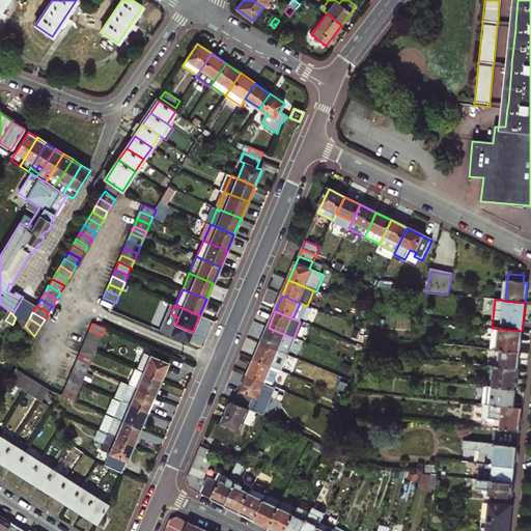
[(269,328),(261,343),(286,354),(294,338),(269,328)]
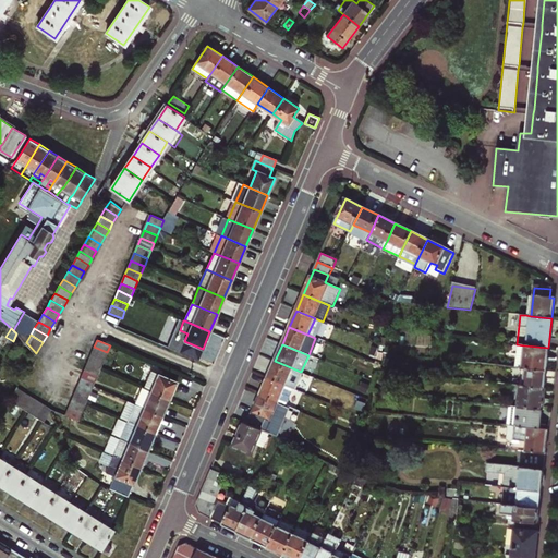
[(522,368),(546,371),(548,348),(524,346),(522,368)]
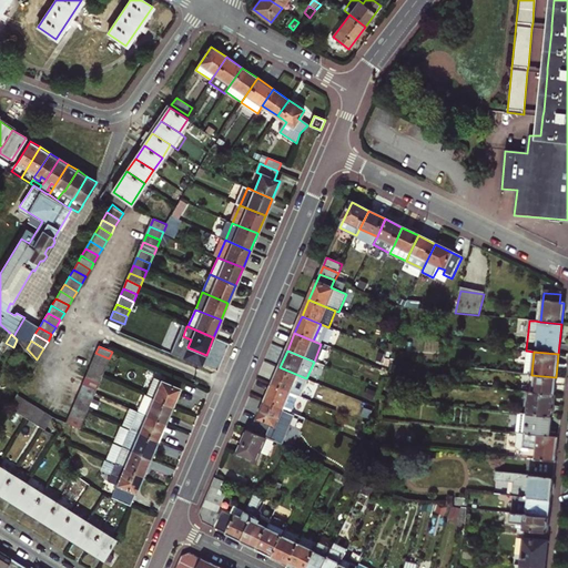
[(95,353),(92,361),(105,366),(109,358),(95,353)]
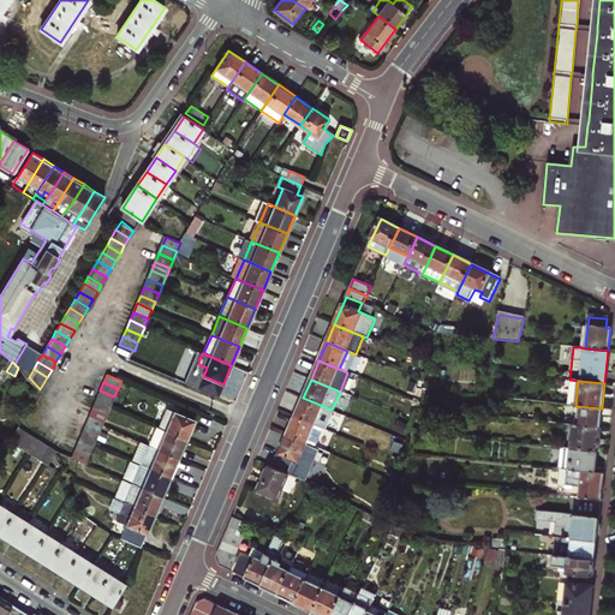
[(100,390),(96,399),(111,405),(114,396),(100,390)]
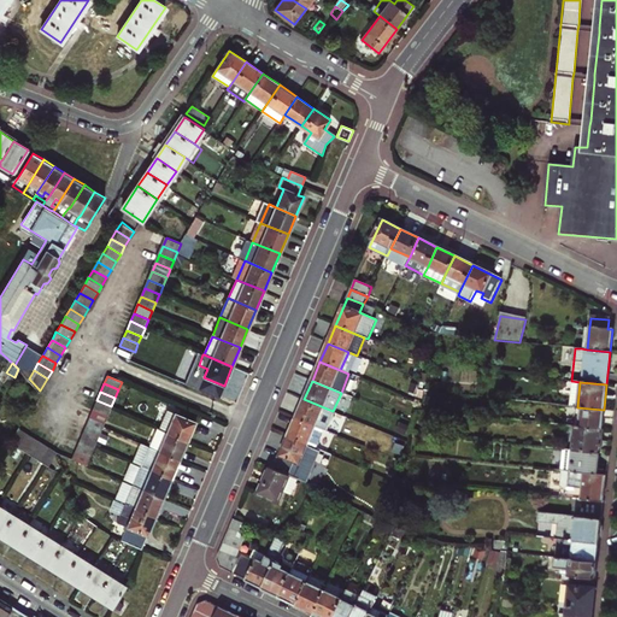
[(333,411),(304,399),(295,418),(325,430),(333,411)]
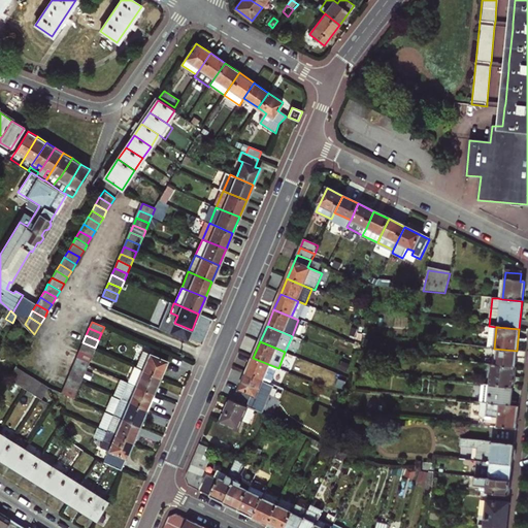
[(83,342),(79,350),(92,355),(95,349),(95,348),(83,342)]
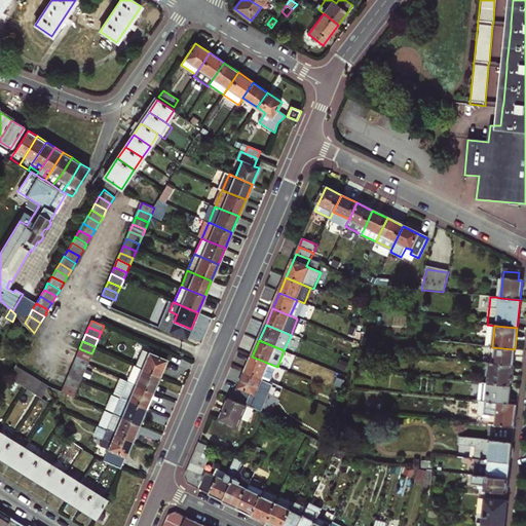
[(515,349),(492,347),(490,364),(514,366),(515,349)]
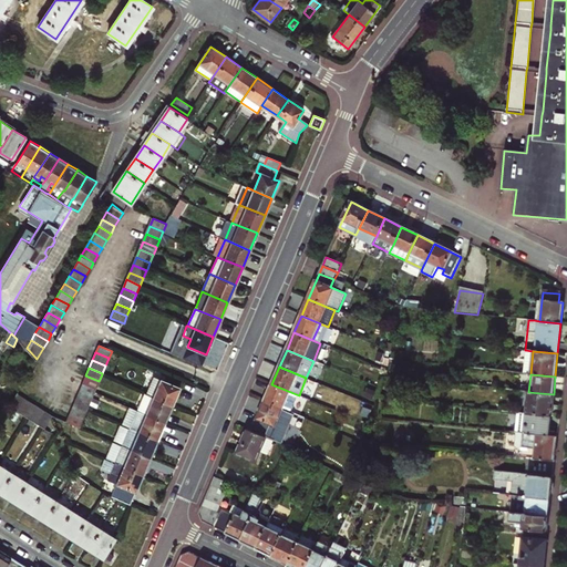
[(99,381),(85,375),(82,383),(95,389),(99,381)]
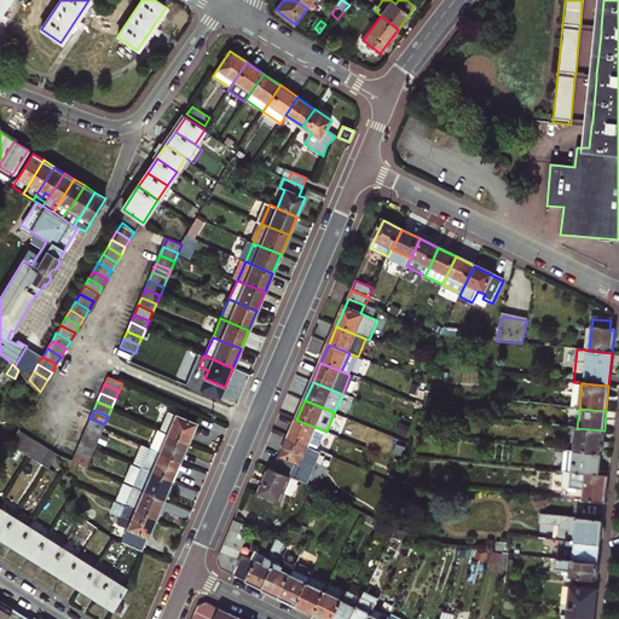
[(167,411),(160,429),(189,441),(196,423),(167,411)]
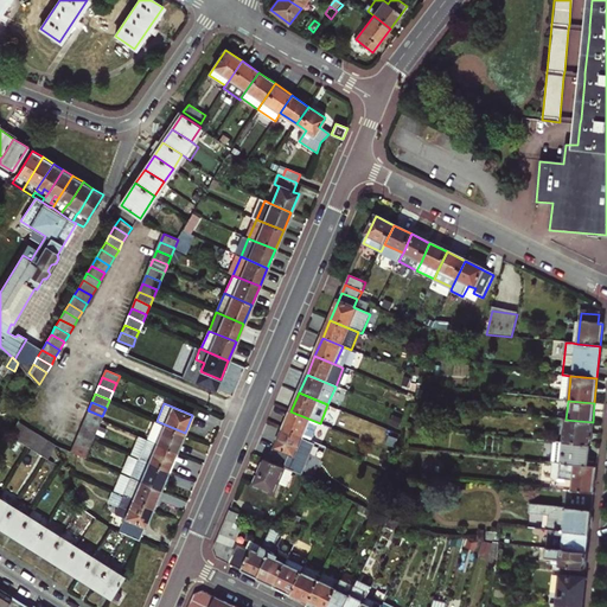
[(88,410),(84,419),(100,425),(101,420),(102,416),(88,410)]
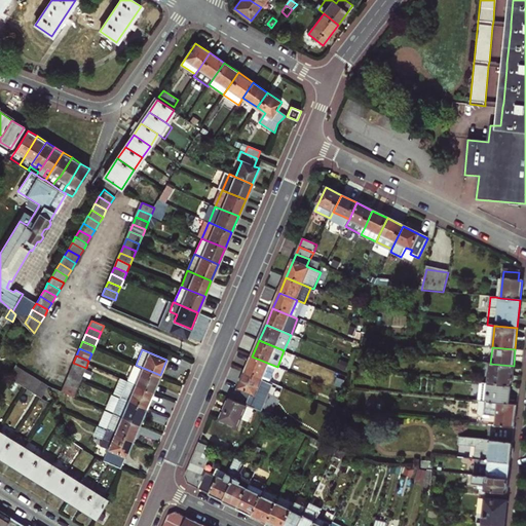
[(252,357),(246,373),(262,380),(270,383),(277,367),(252,357)]
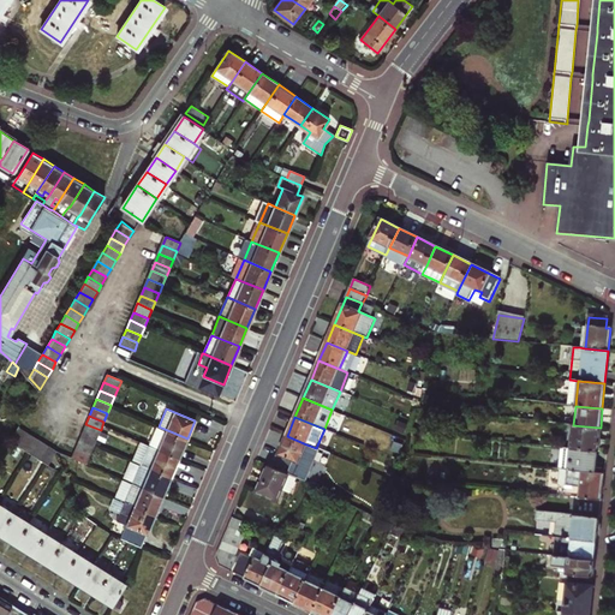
[(101,430),(85,424),(82,433),(97,439),(101,430)]
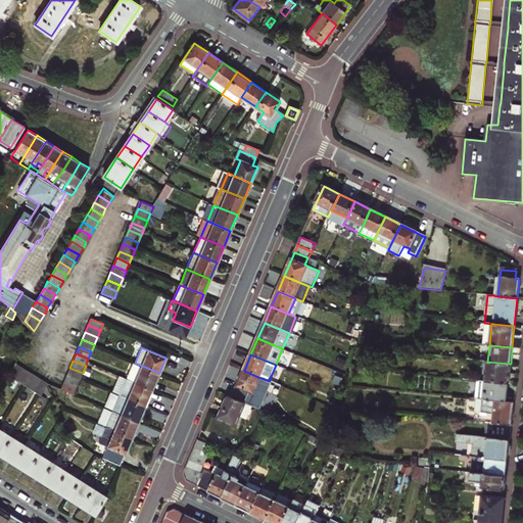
[(159,373),(135,363),(133,362),(127,378),(152,388),(159,373)]
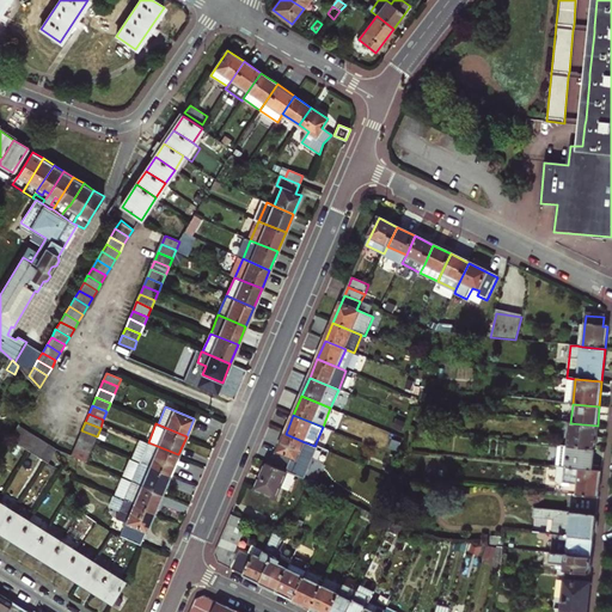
[(568,447),(595,450),(598,426),(570,423),(568,447)]
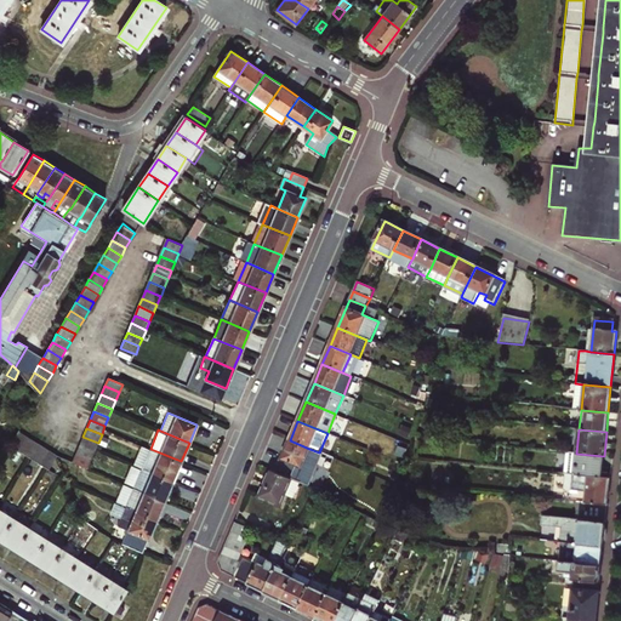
[(27,436),(20,431),(12,444),(18,449),(27,436)]
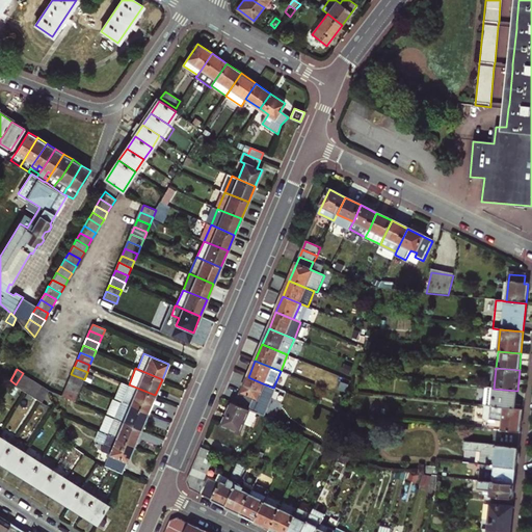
[(30,377),(23,373),(16,384),(23,389),(30,377)]
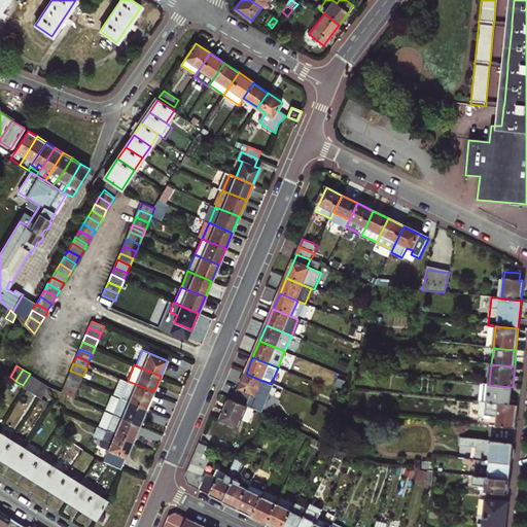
[(70,371),(67,378),(80,383),(81,381),(83,376),(70,371)]
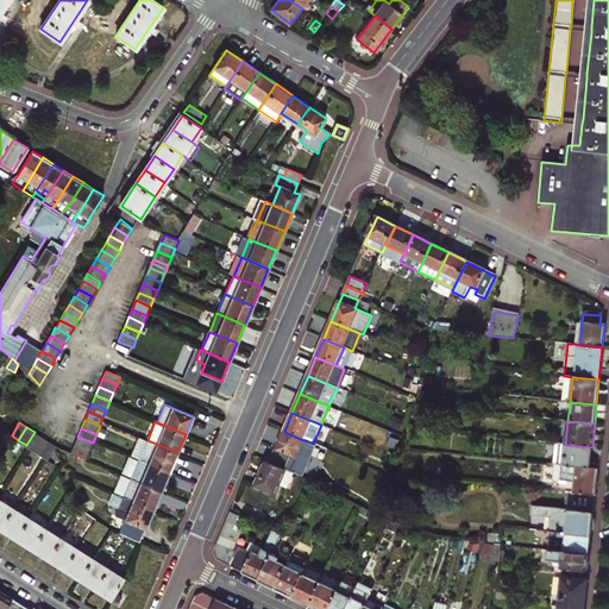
[(42,437),(35,432),(26,445),(30,447),(33,450),(42,437)]
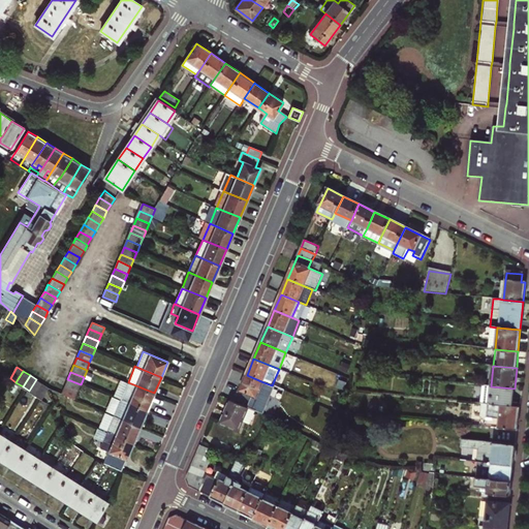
[(263,382),(247,375),(240,391),(257,398),(263,382)]
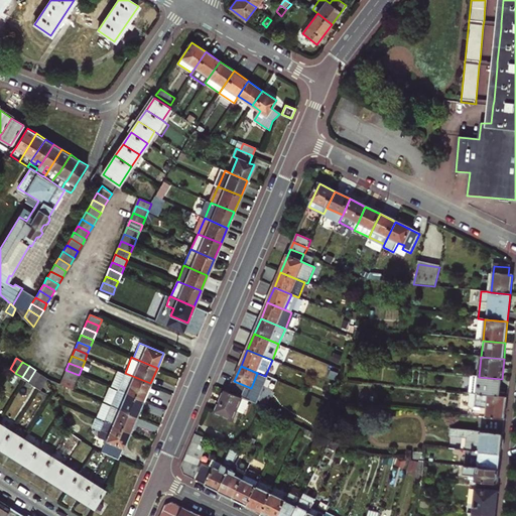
[(41,374),(35,370),(28,381),(34,385),(41,374)]
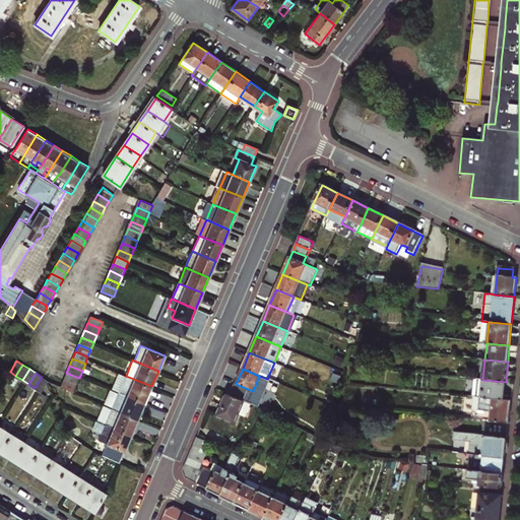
[(79,378),(66,373),(63,380),(76,385),(79,378)]
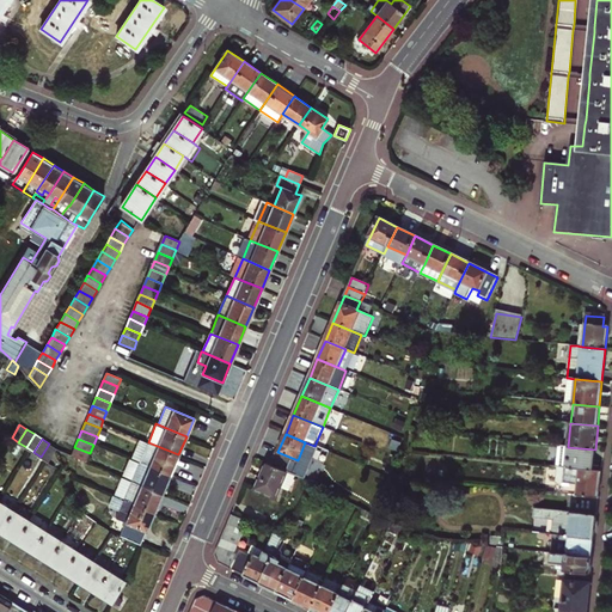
[(148,442),(140,461),(170,473),(178,454),(148,442)]
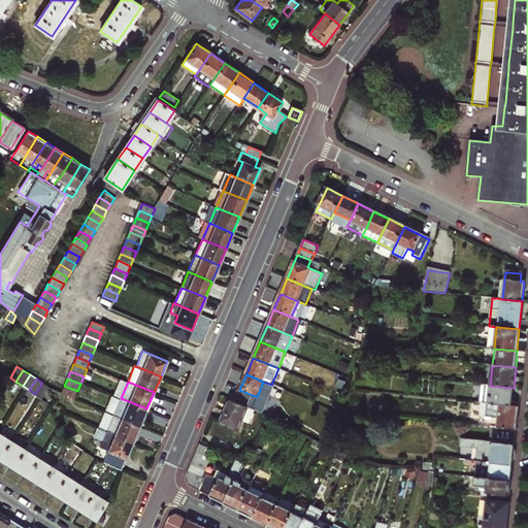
[(48,386),(42,383),(35,394),(39,396),(41,398),(48,386)]
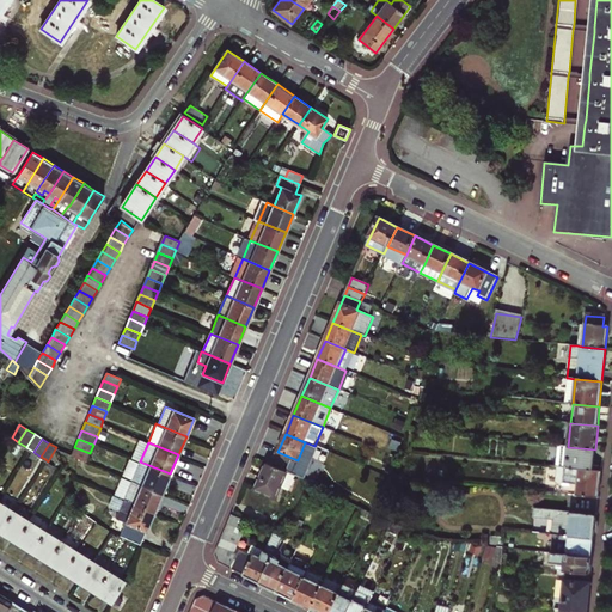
[(90,453),(74,447),(72,454),(86,460),(90,453)]
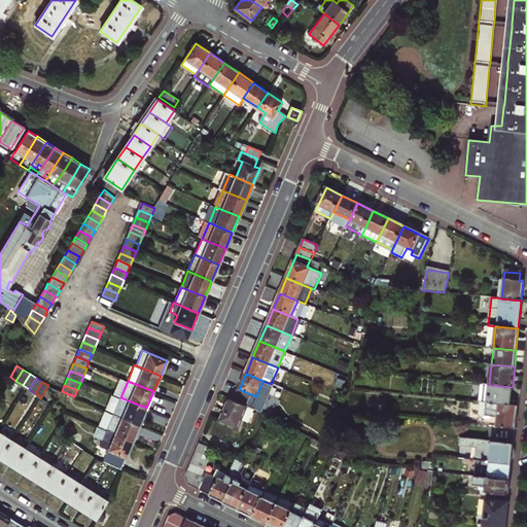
[(489,385),(487,402),(511,405),(513,387),(489,385)]
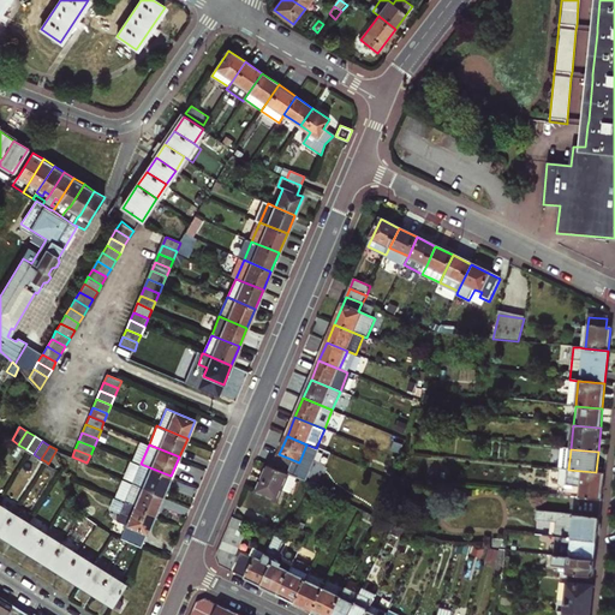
[(171,476),(141,464),(132,482),(163,494),(171,476)]
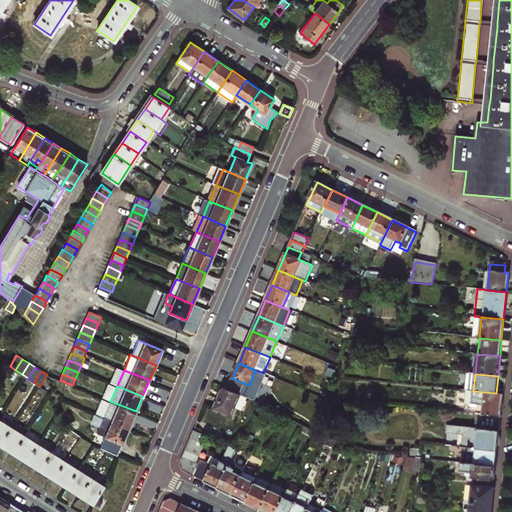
[(240,395),(222,387),(213,408),(231,416),(235,409),(241,412),(247,398),(240,395)]
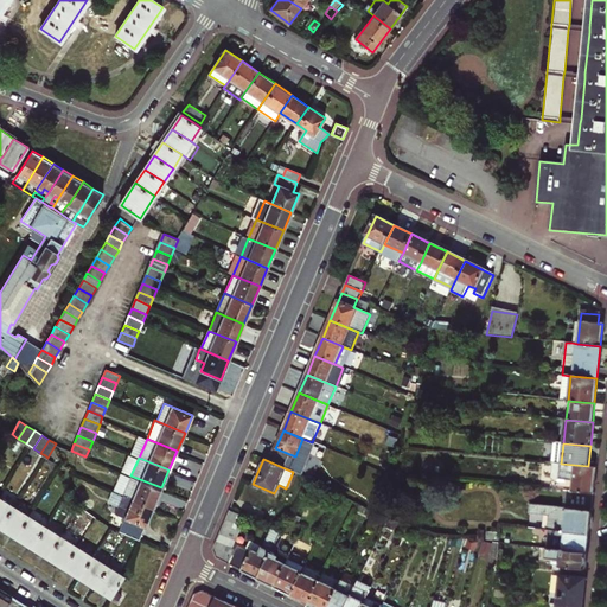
[(588,466),(561,464),(558,480),(557,490),(564,491),(594,493),(596,467),(588,466)]
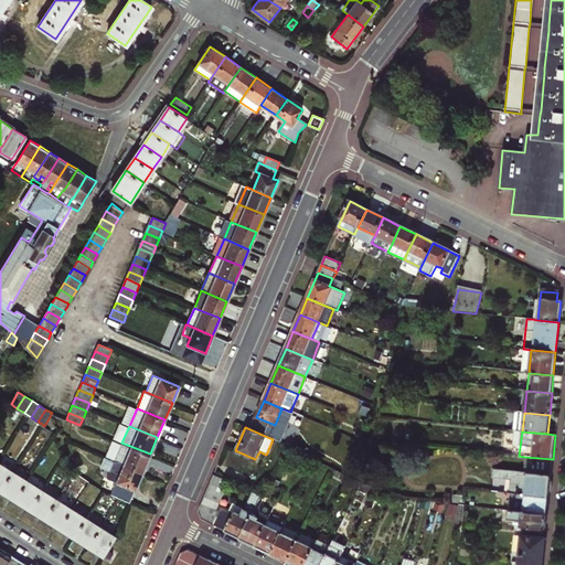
[(150,454),(121,443),(115,459),(142,471),(150,454)]
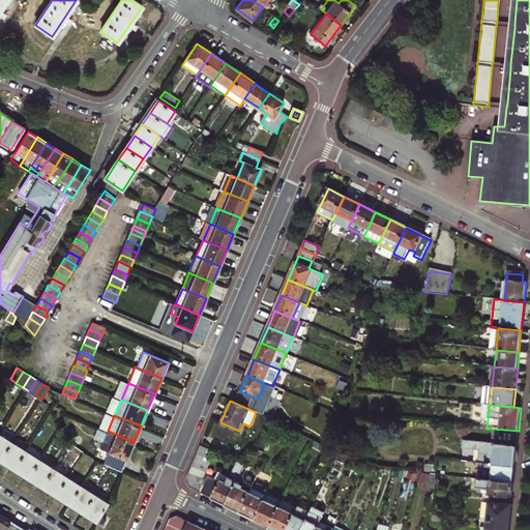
[(517,446),(519,431),(493,429),(491,444),(517,446)]
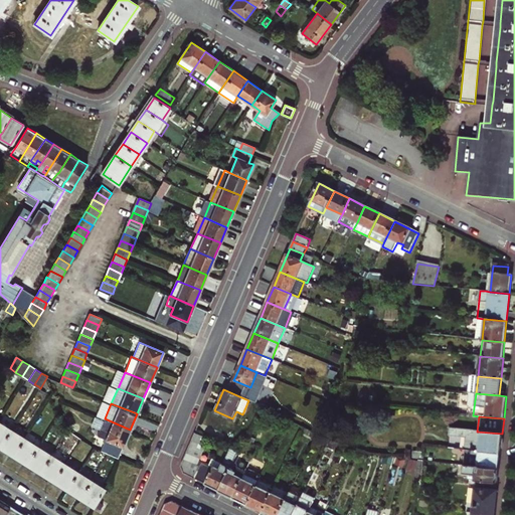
[(118,458),(130,430),(105,418),(104,418),(97,436),(106,439),(101,451),(108,454),(118,458)]
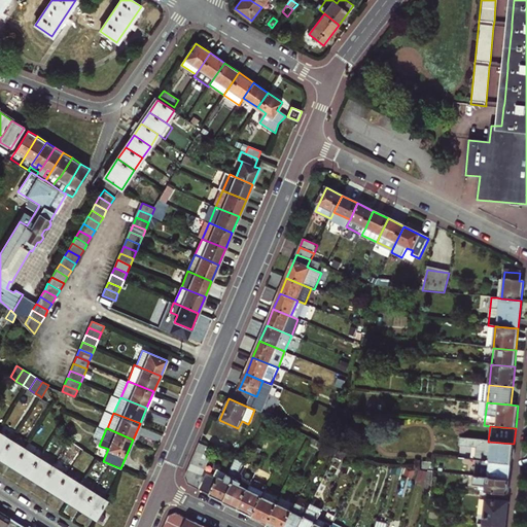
[(0,456),(10,440),(0,432),(0,456)]
